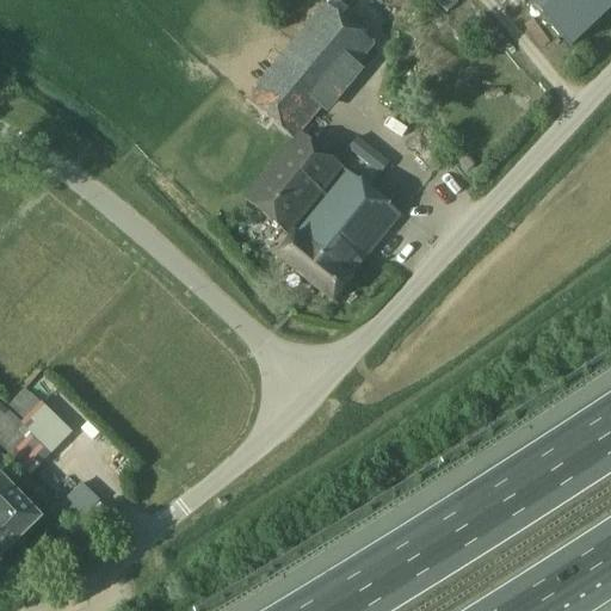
[(530,0),(568,39),(610,0),(530,0)]
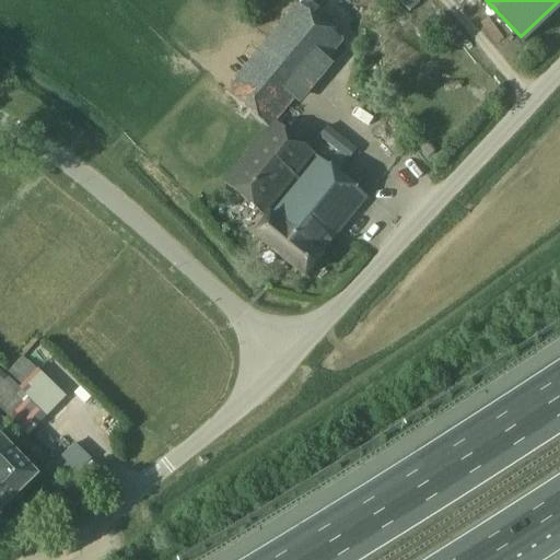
[(223,92),(268,130),(342,43),(298,6),(270,37),(223,92)]
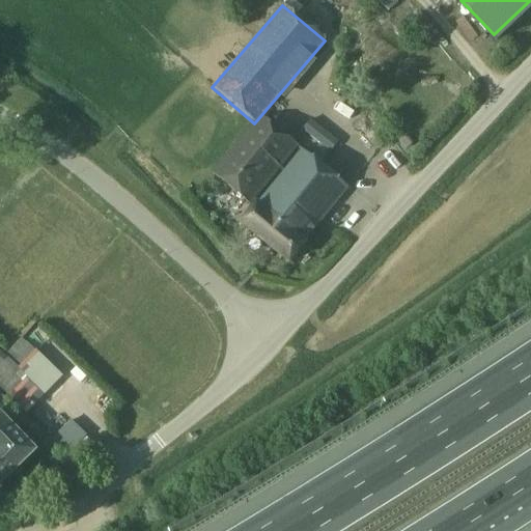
[(255,124),(212,173),(253,206),(239,224),(288,266),(306,245),(303,243),(303,242),(346,190),(300,150),(261,118),(255,124)]
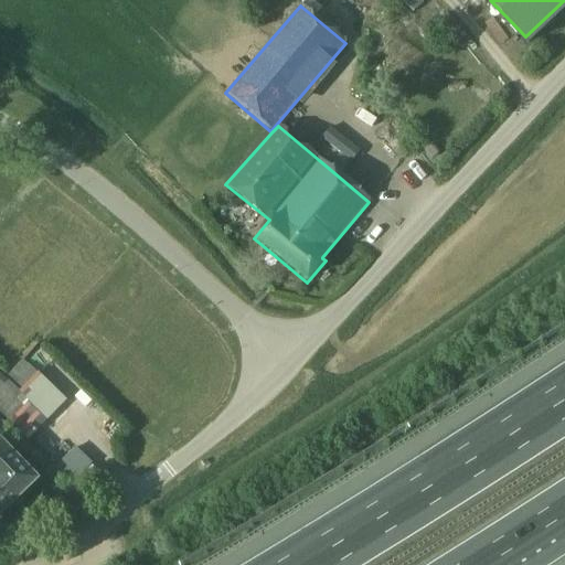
[(39,343),(24,356),(66,401),(81,387),(39,343)]
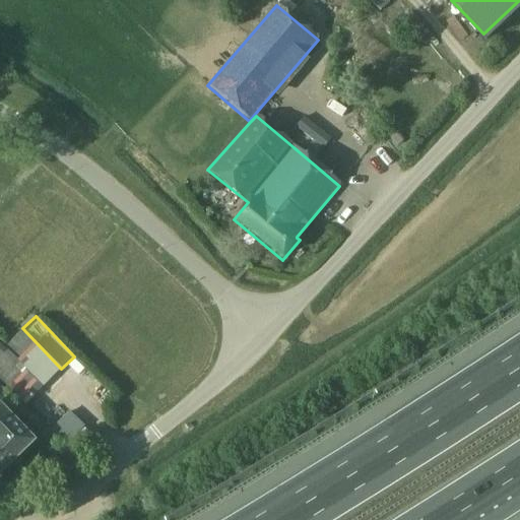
[(7,346),(18,356),(33,341),(21,331),(7,346)]
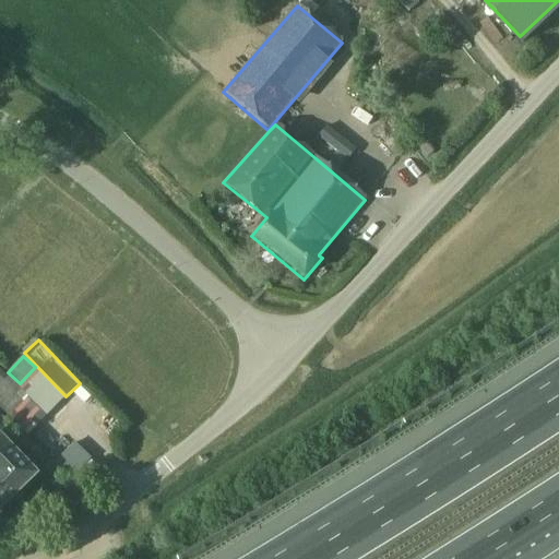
[(4,373),(0,369),(0,408),(27,435),(47,413),(4,373)]
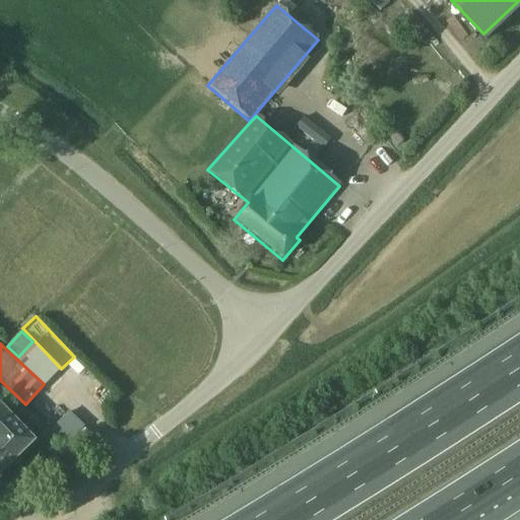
[(0,476),(35,443),(0,406),(0,401),(7,394),(0,387),(0,476)]
